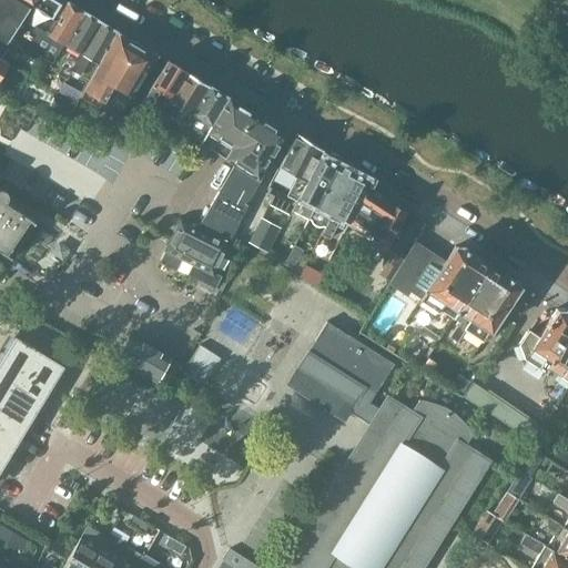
[(0,0),(0,38),(9,44),(12,47),(16,42),(30,50),(41,30),(46,32),(54,19),(21,0),(0,0)]
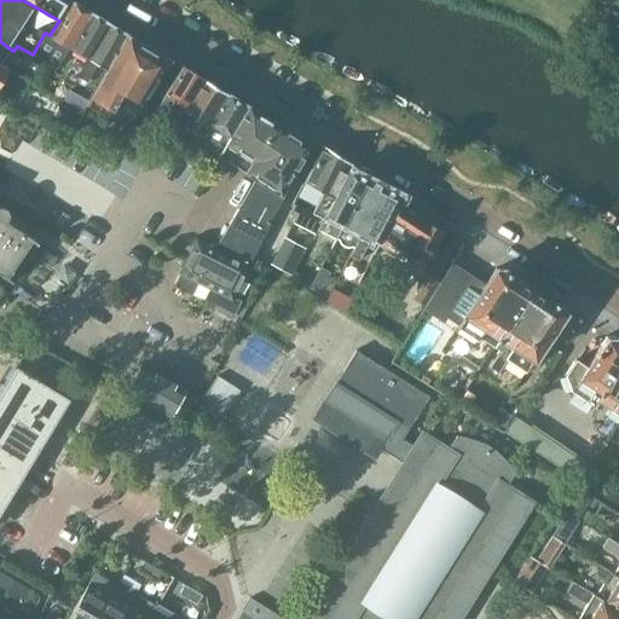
[(59,22),(71,1),(69,0),(23,0),(59,21),(59,22)]
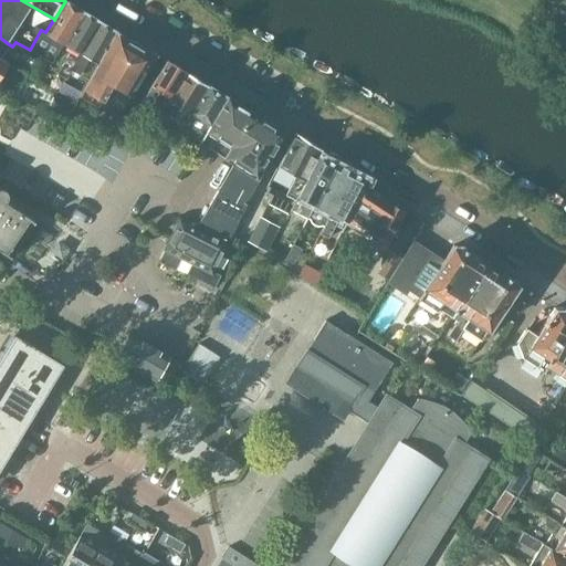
[(65,1),(54,20),(46,33),(41,30),(30,50),(48,62),(61,42),(64,44),(84,12),(65,1)]
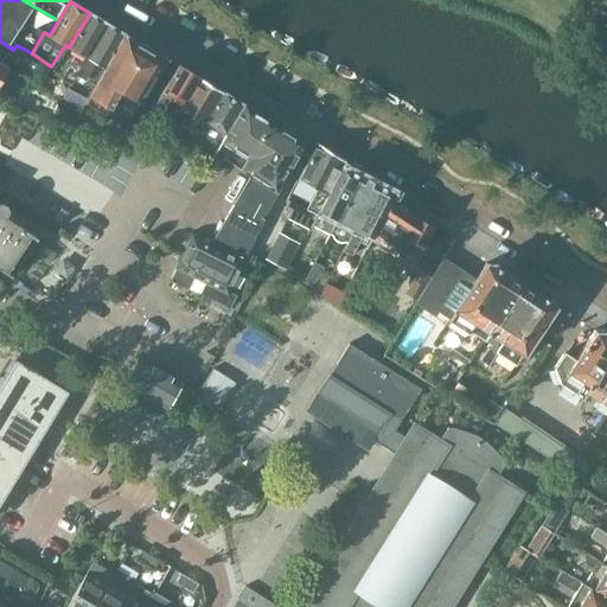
[(69,48),(76,52),(61,80),(70,85),(75,76),(87,58),(107,24),(90,13),(69,48)]
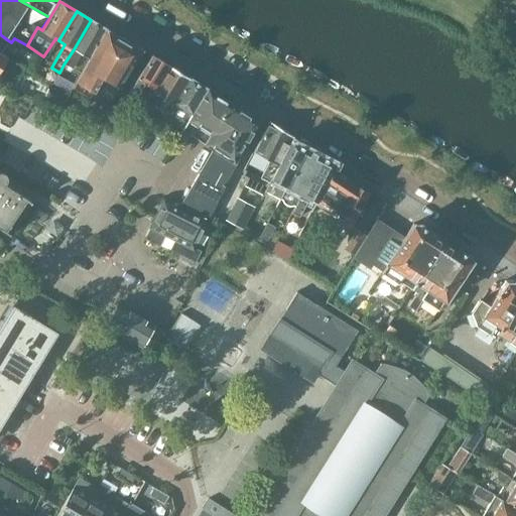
[(63,65),(73,70),(81,53),(90,58),(73,85),(56,76),(51,85),(69,94),(73,89),(107,110),(143,50),(106,29),(91,20),(74,49),(63,65)]
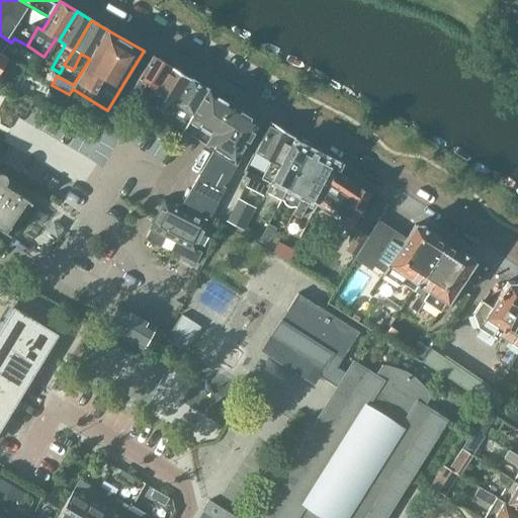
[(0,42),(1,44),(2,41),(6,45),(8,40),(0,34),(0,42)]
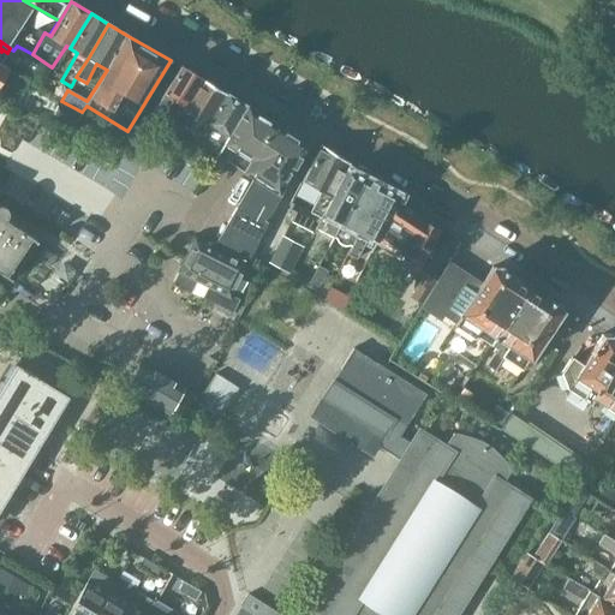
[(171,105),(183,111),(202,78),(180,66),(161,99),(154,112),(163,118),(171,105)]
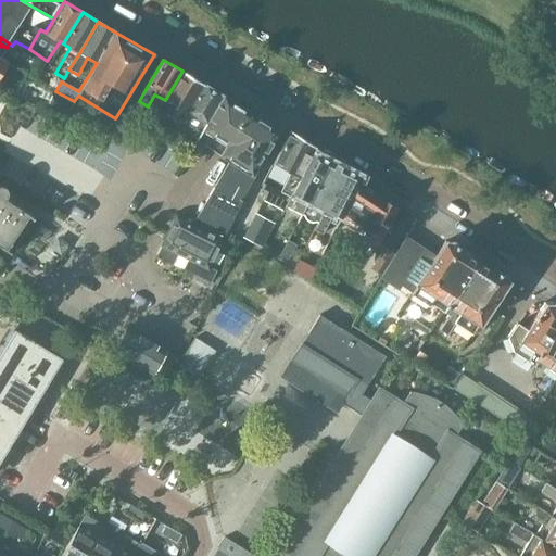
[(180,123),(187,112),(204,84),(182,71),(165,100),(158,112),(180,123)]
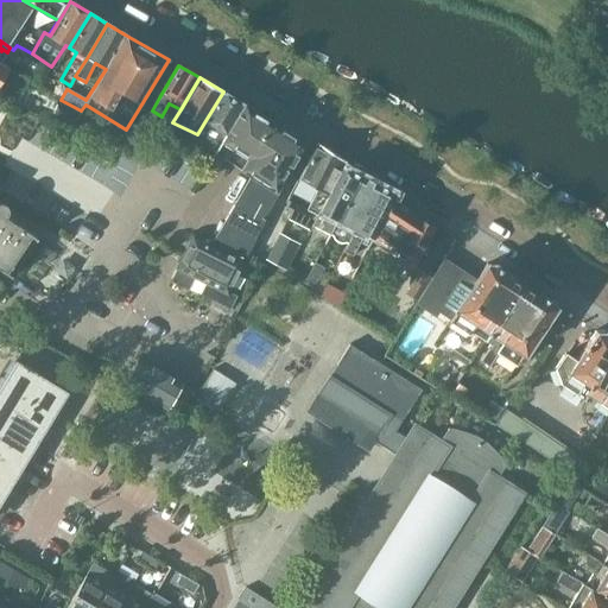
[(216,130),(210,140),(206,139),(201,150),(214,156),(214,153),(244,105),(223,92),(204,122),(216,130)]
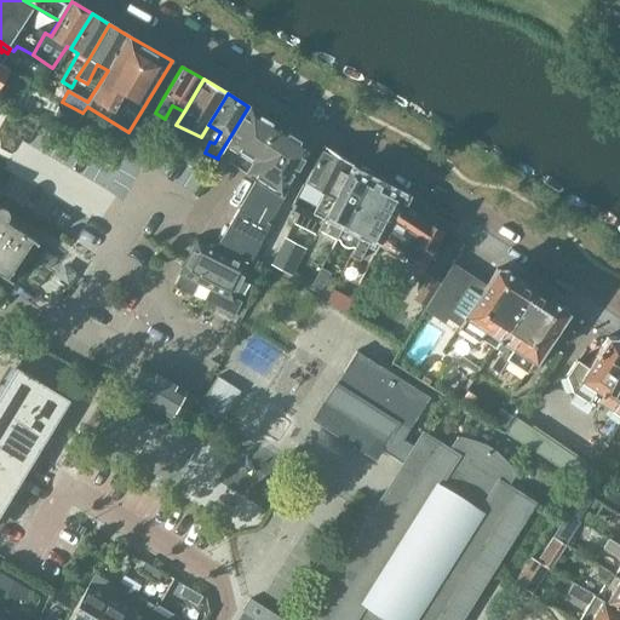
[(234,166),(244,172),(274,122),(262,115),(248,107),(218,156),(234,166)]
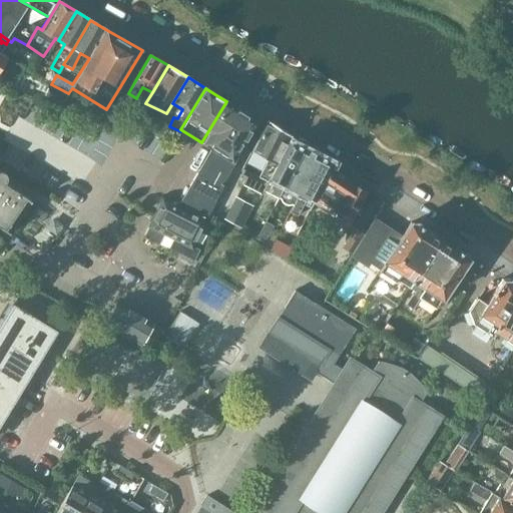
[(201,142),(211,148),(181,200),(172,205),(162,200),(149,226),(177,241),(175,246),(171,244),(169,248),(187,258),(223,185),(222,185),(234,163),(233,162),(258,121),(226,101),(201,142)]
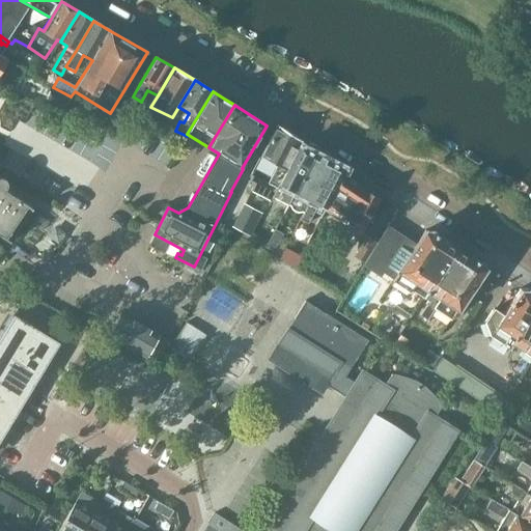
[(299,145),(302,141),(301,140),(277,126),(260,157),(277,166),(268,184),(277,189),(299,145)]
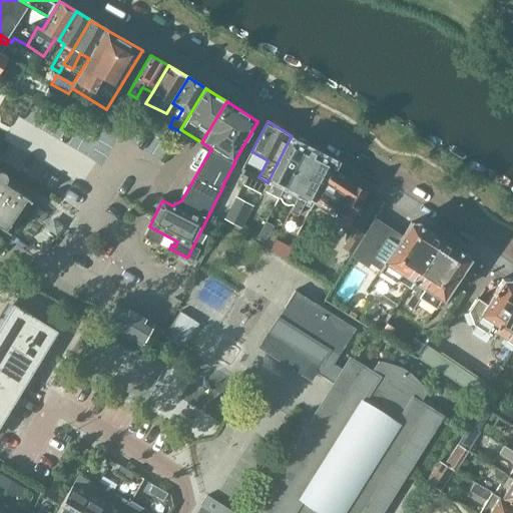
[(264,190),(279,198),(305,148),(304,148),(304,143),(299,141),(295,143),(289,140),(268,182),(259,177),(243,170),(239,178),(244,180),(242,184),(262,195),(264,190)]
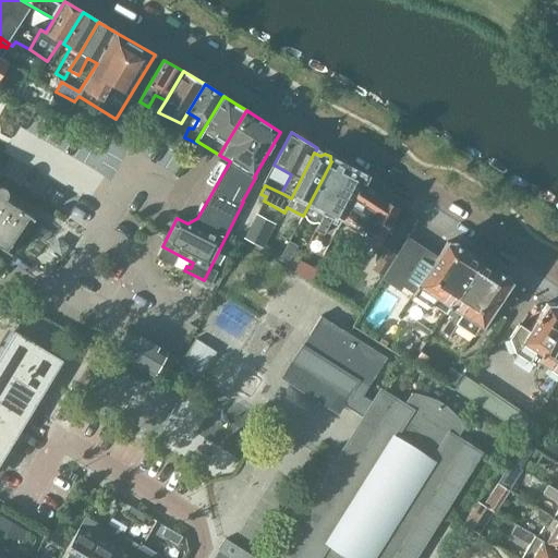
[(312,218),(320,222),(347,170),(331,161),(303,216),(298,225),(306,229),(312,218)]
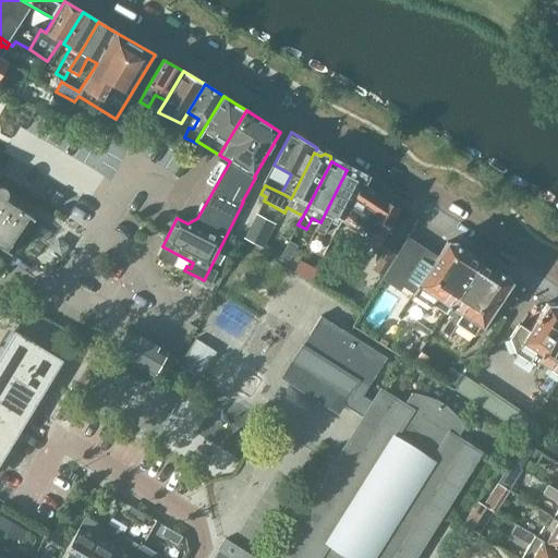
[(364,178),(347,170),(320,222),(305,253),(311,256),(314,252),(315,253),(335,216),(342,219),(361,183),(364,178)]
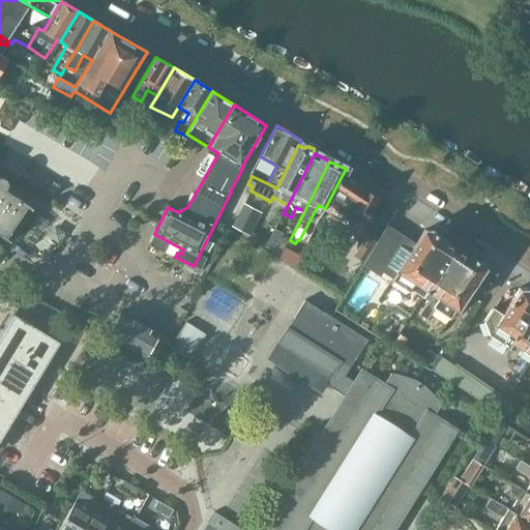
[(343,174),(325,208),(324,211),(360,233),(366,222),(374,226),(381,213),(373,209),(378,199),(376,198),(374,194),(370,192),(367,192),(357,185),(358,184),(343,174)]
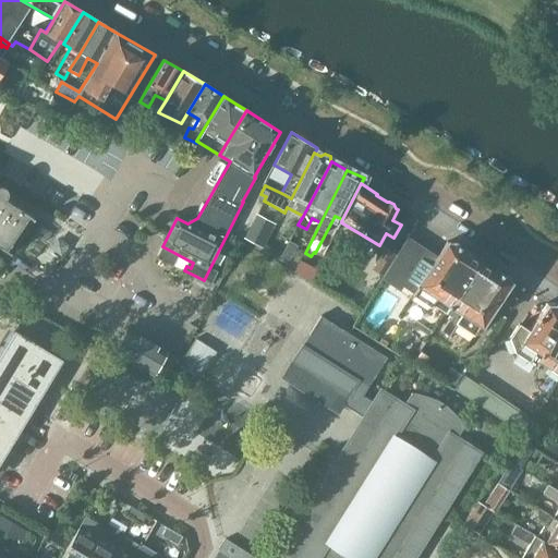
[(0,247),(10,254),(34,218),(0,195),(0,247)]
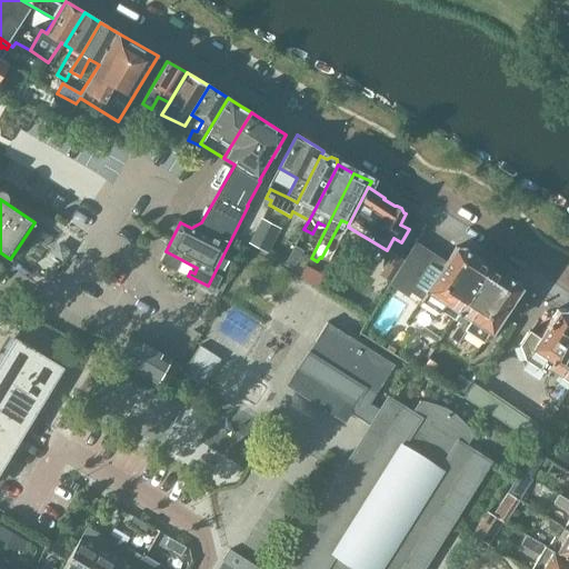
[(280,229),(261,219),(249,243),(267,253),(280,229)]
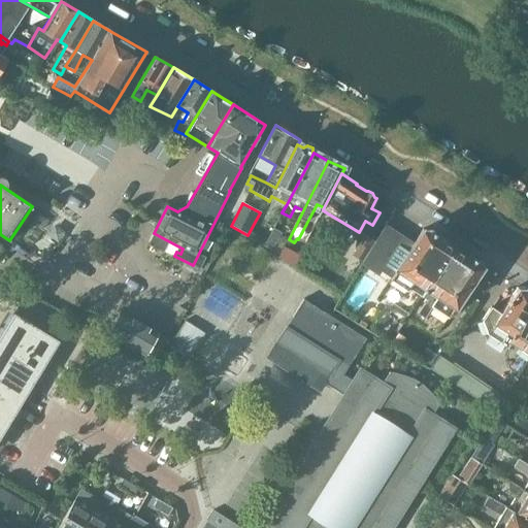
[(391,278),(390,279),(406,291),(408,292),(409,289),(415,292),(421,297),(422,296),(453,249),(441,241),(439,236),(429,230),(424,230),(423,229),(421,233),(414,243),(403,236),(403,237),(386,226),(387,225),(386,225),(374,242),(362,262),(361,265),(362,265),(378,275),(381,271),(391,278)]
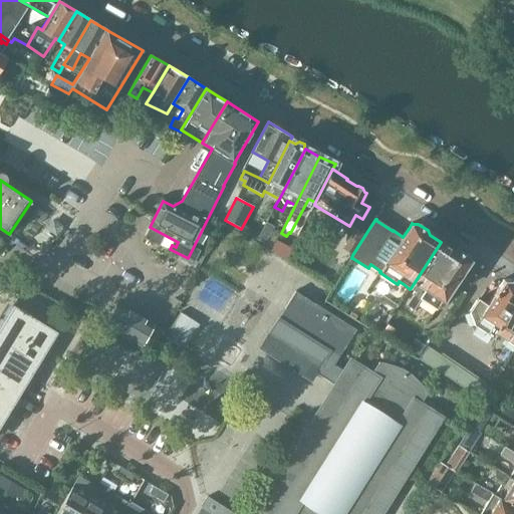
[(273,227),(265,222),(258,237),(266,241),(273,227)]
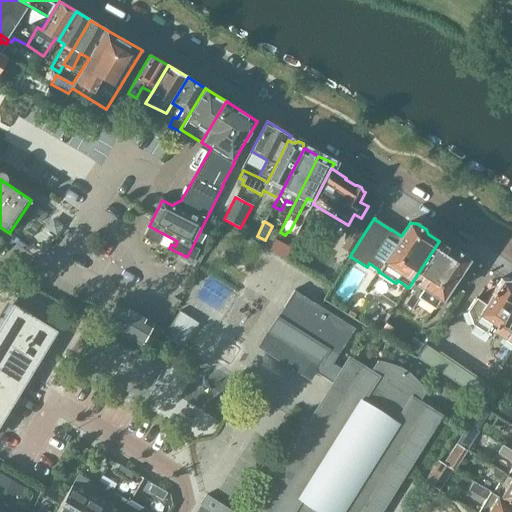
[(353,228),(341,248),(351,254),(363,235),(353,228)]
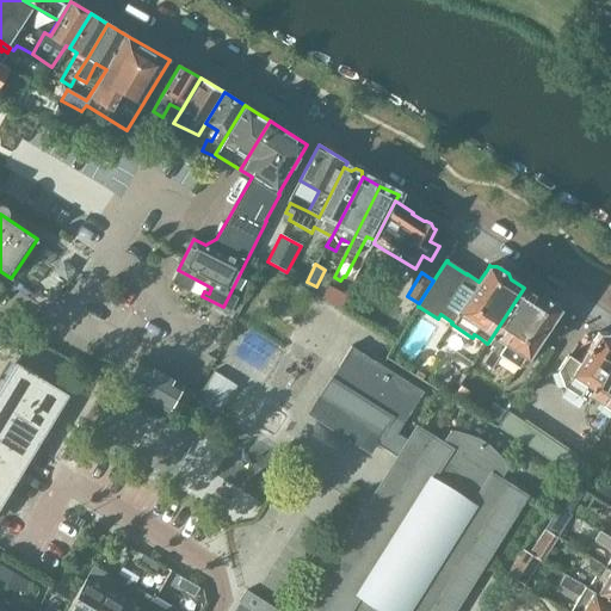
[(24,285),(20,291),(29,297),(32,291),(24,285)]
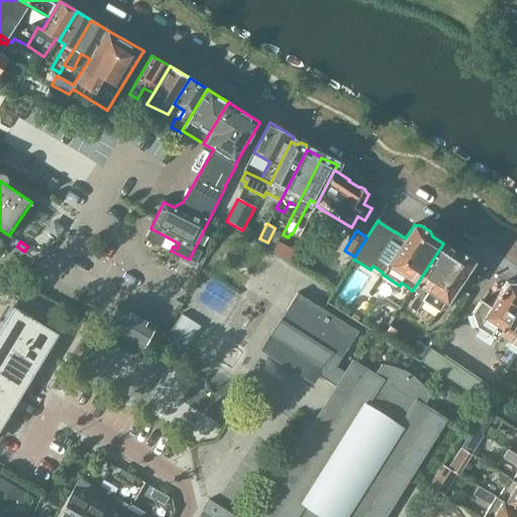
[(454,250),(443,243),(413,290),(418,294),(416,297),(415,297),(408,307),(415,311),(423,300),(440,311),(473,263),(472,262),(470,256),(460,250),(454,250)]
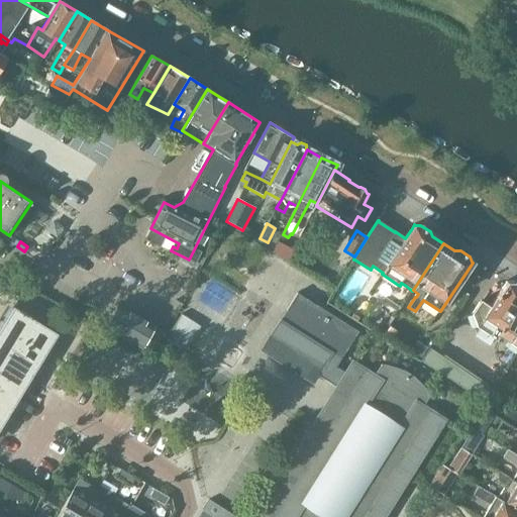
[(516,346),(516,283),(513,281),(507,282),(507,281),(490,307),(481,301),(472,314),(478,326),(495,338),(498,334),(516,346)]
